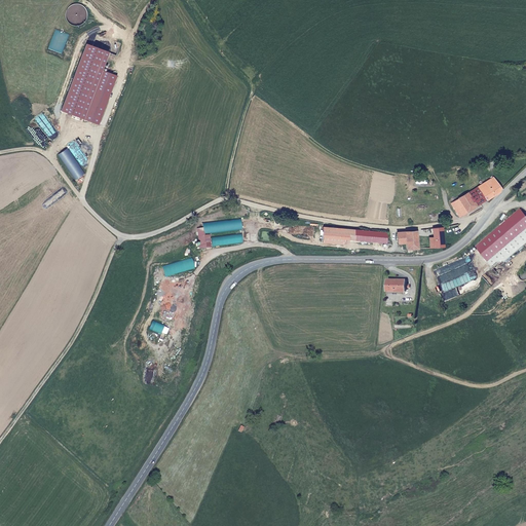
[(497,165),(494,160),(486,164),(489,170),(497,165)]
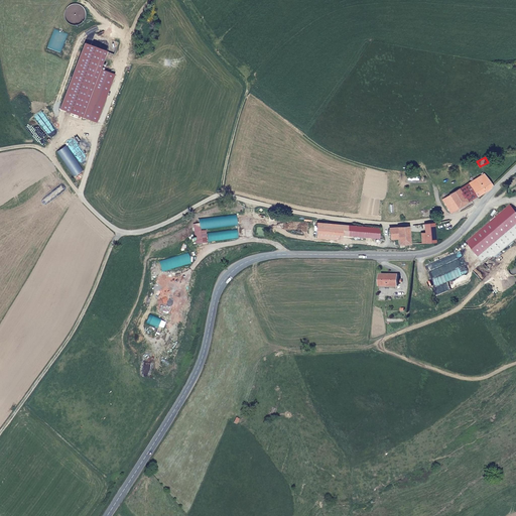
[(475,185),(487,177),(485,173),(472,181),(475,185)]
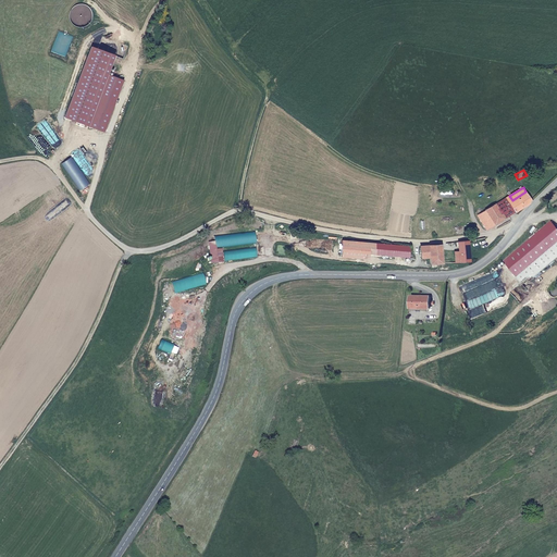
[(514,212),(532,201),(525,192),(512,200),(514,203),(516,205),(511,208),(514,212)]
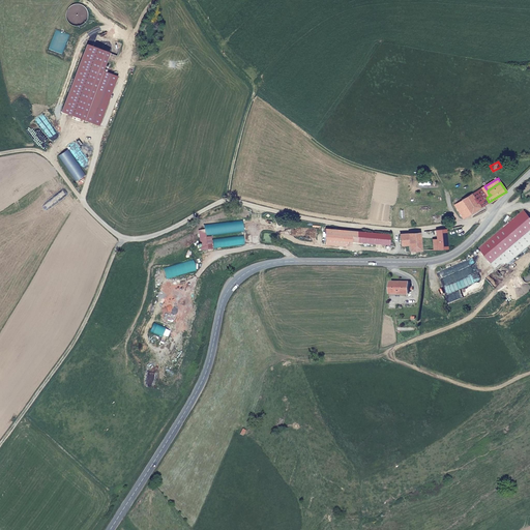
[(484,196),(489,194),(488,190),(484,186),(472,194),(477,201),(480,199),(484,196)]
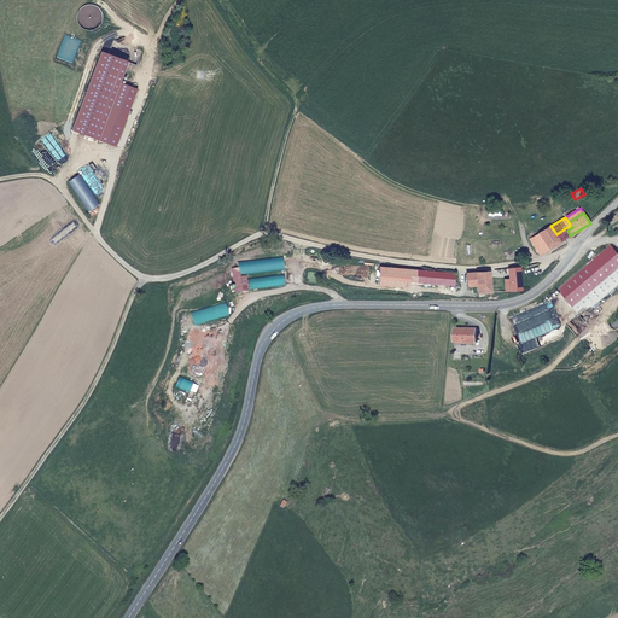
[(561,242),(557,234),(551,226),(538,234),(549,250),(561,242)]
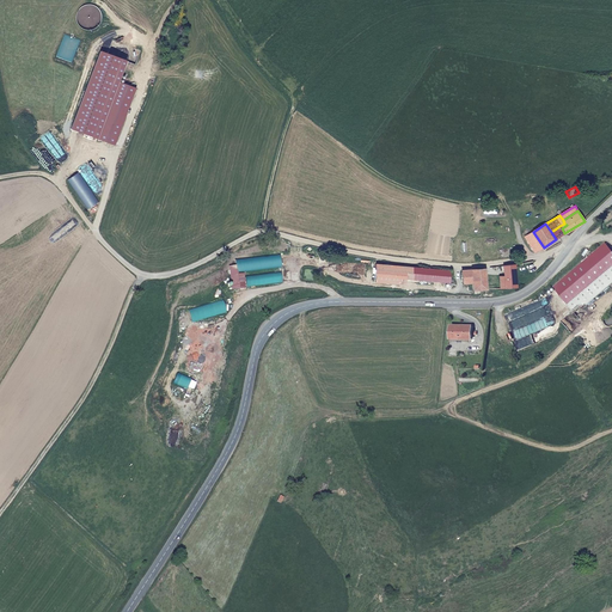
[(544,248),(533,232),(525,238),(536,252),(544,248)]
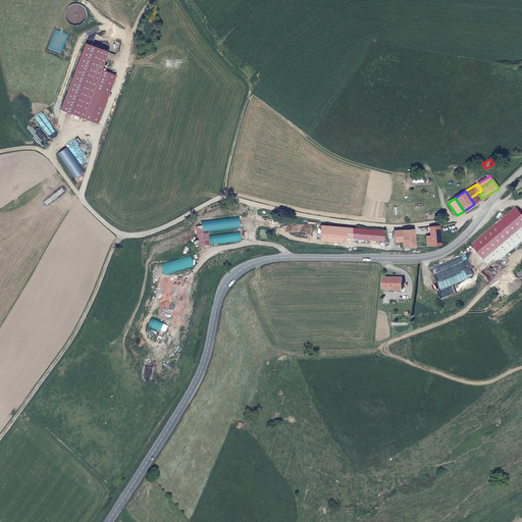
[(490,268),(521,243),(521,213),(517,208),(471,244),(490,268)]
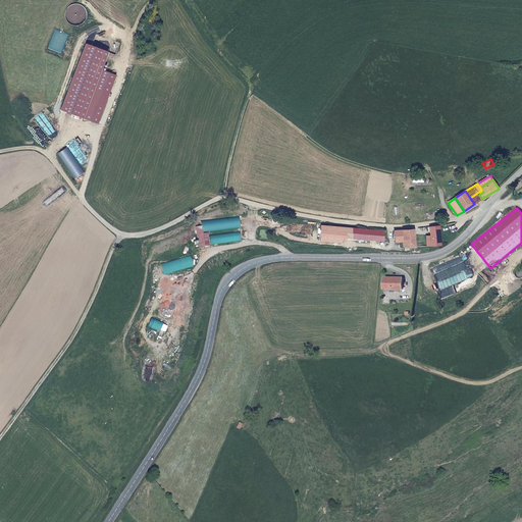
[(384,241),(385,229),(320,225),(319,241),(372,244),(372,240),(384,241)]
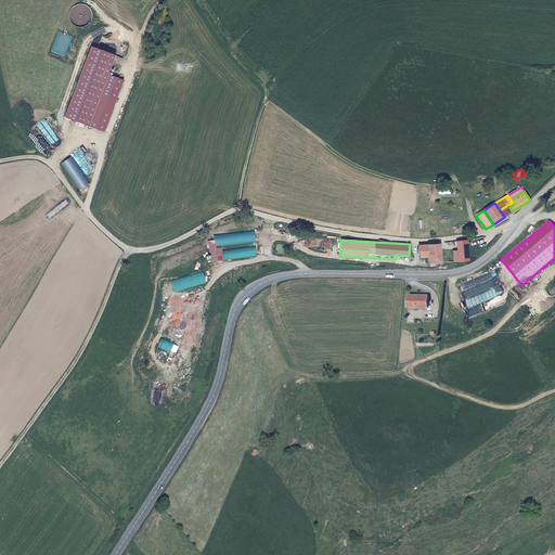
[(469,260),(467,240),(457,241),(459,249),(455,250),(455,253),(455,261),(469,260)]
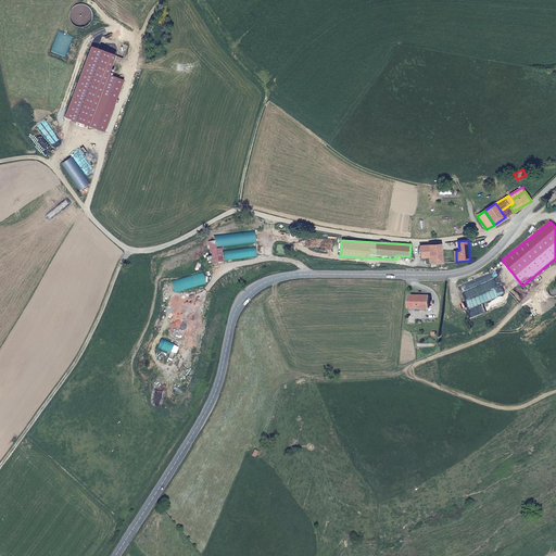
[(443,262),(442,243),(421,245),(421,257),(430,256),(431,263),(443,262)]
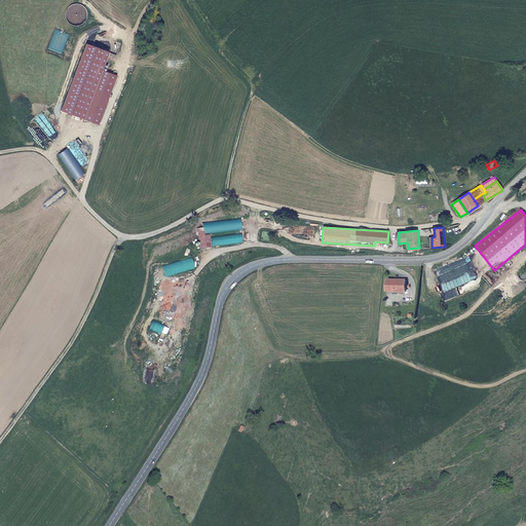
[(407,292),(407,279),(388,279),(388,292),(407,292)]
